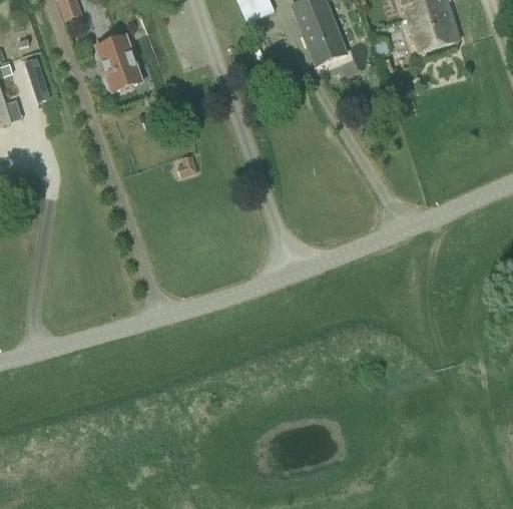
[(55,0),(62,20),(79,14),(74,0),(55,0)]
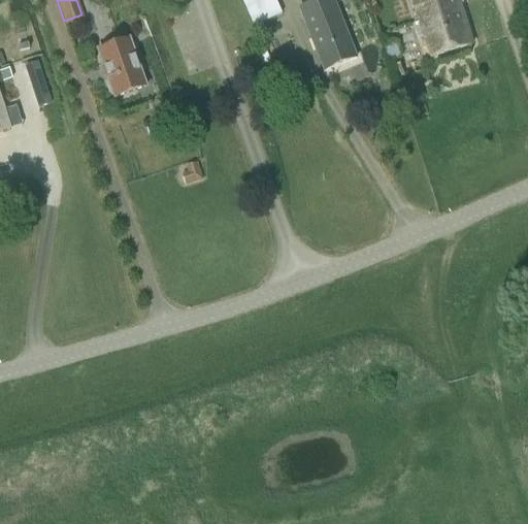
[(283,11),(277,0),(242,0),(254,25),(283,11)]
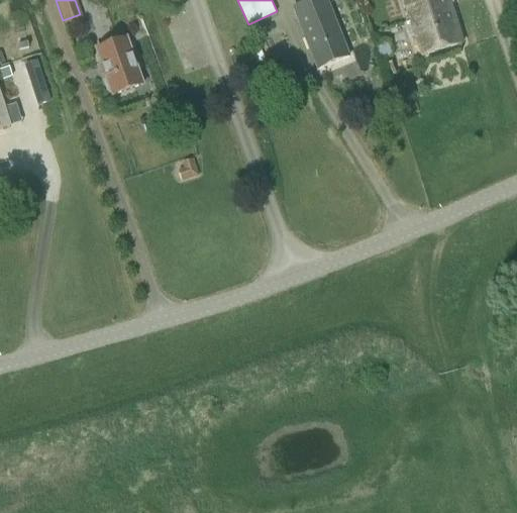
[(317,66),(347,54),(326,0),(309,0),(294,6),(317,66)]
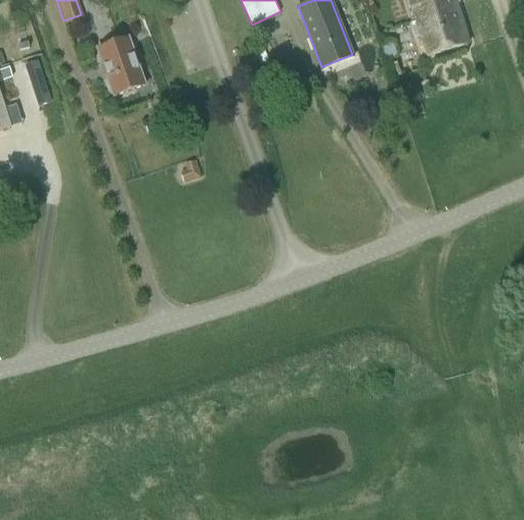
[(408,0),(427,55),(468,42),(453,0),(408,0)]
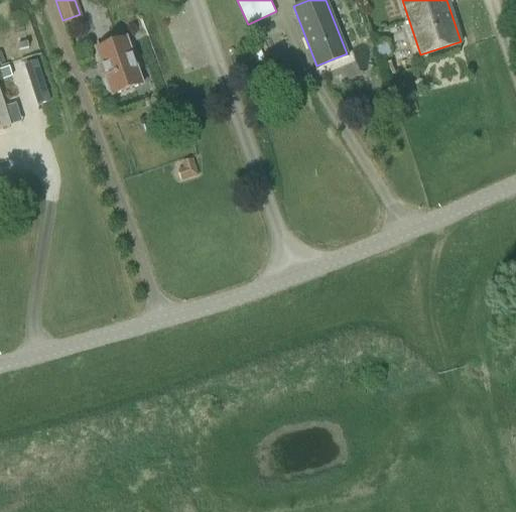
[(112,92),(142,82),(126,36),(96,46),(112,92)]
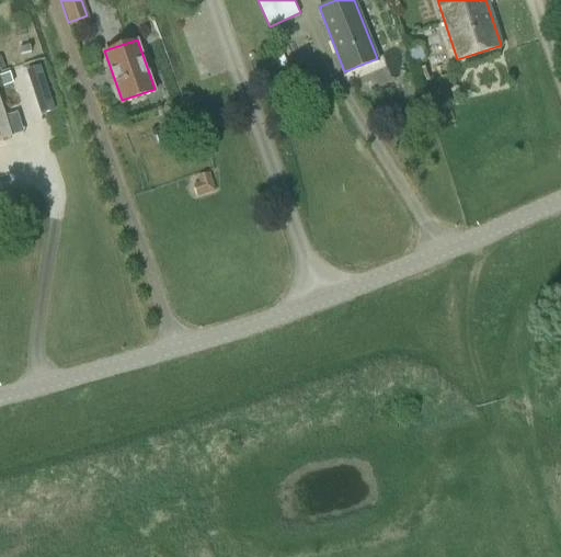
[(30,43),(19,45),(21,52),(31,48),(30,43)]
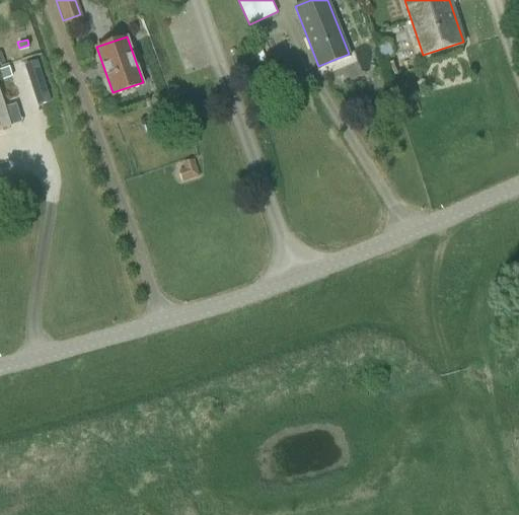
[(38,60),(25,64),(39,104),(51,100),(38,60)]
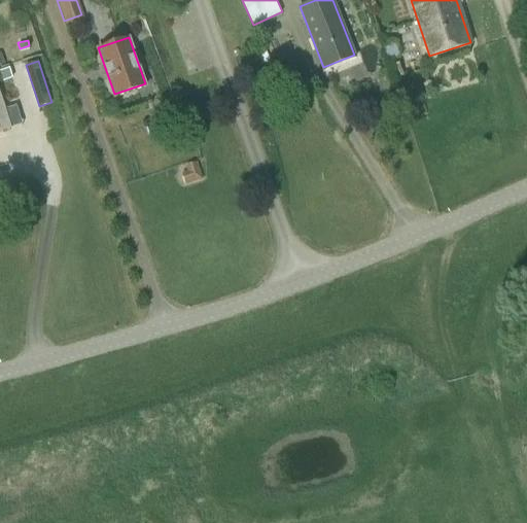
[(9,66),(0,69),(3,77),(11,75),(9,66)]
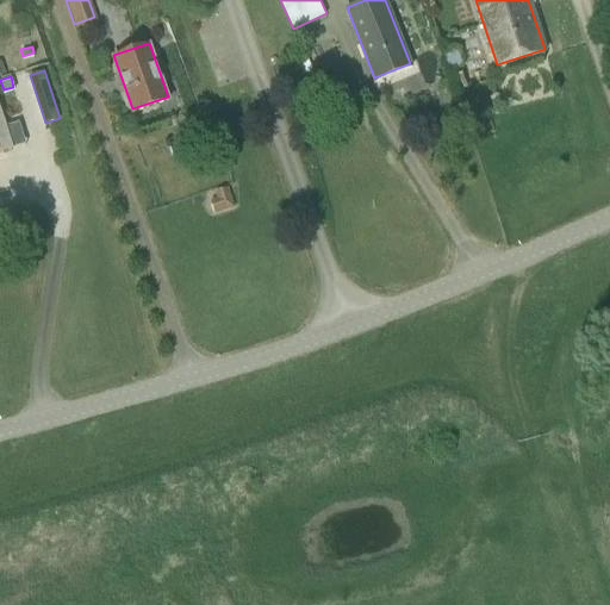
[(0,149),(11,145),(0,111),(0,149)]
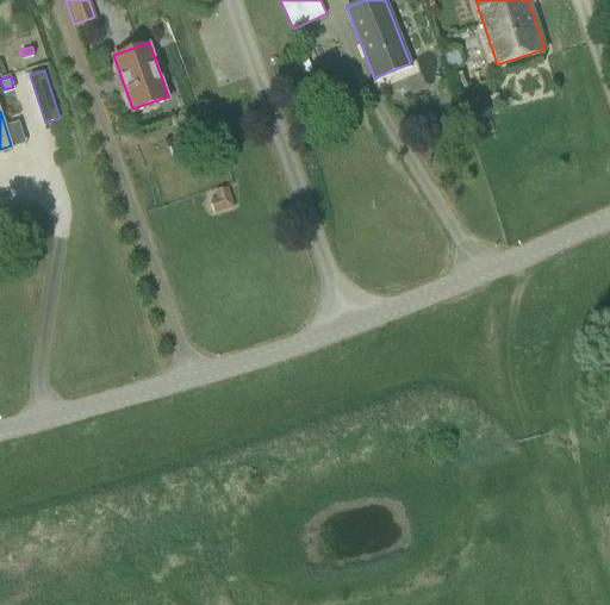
[(217,197),(211,199),(215,211),(234,205),(229,186),(216,191),(217,197)]
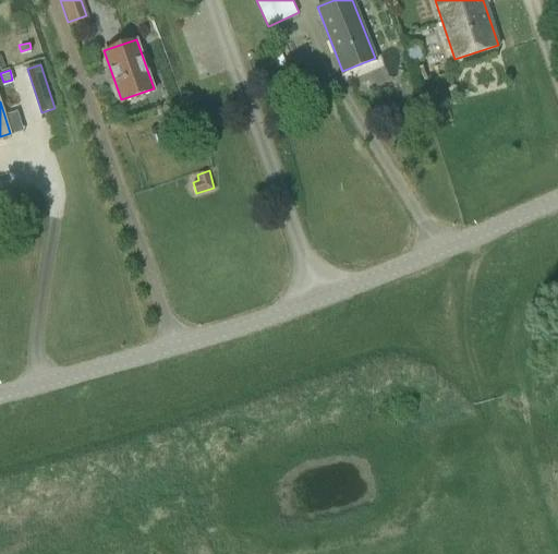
All buildings are outlined.
